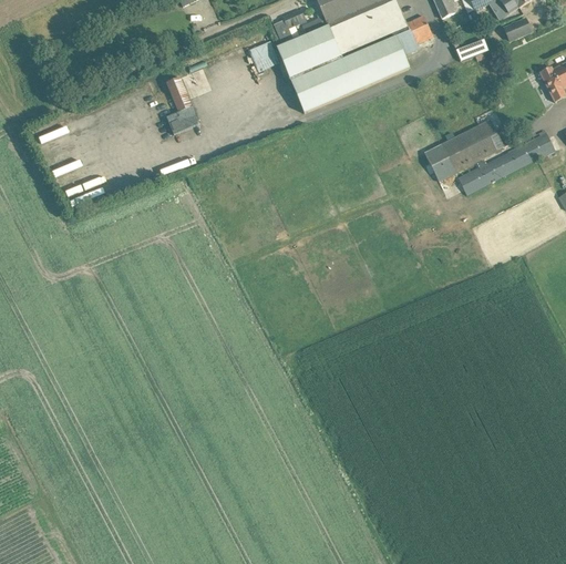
[(316,0),(327,24),(276,47),(304,111),(409,67),(402,52),(417,45),(414,42),(432,34),(423,14),(405,22),(395,0),(316,0)]
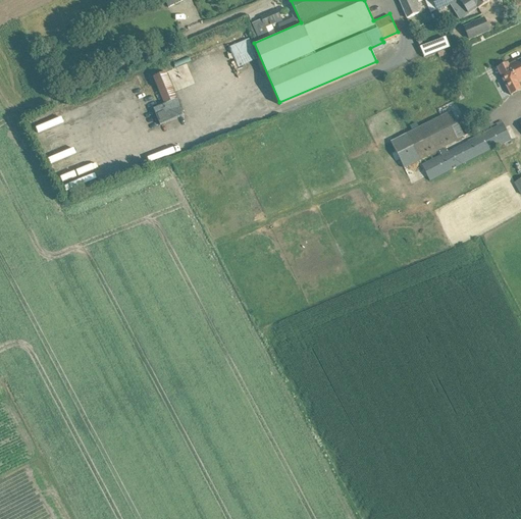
[(399,0),(406,15),(411,13),(415,11),(420,9),(416,0),(399,0)]
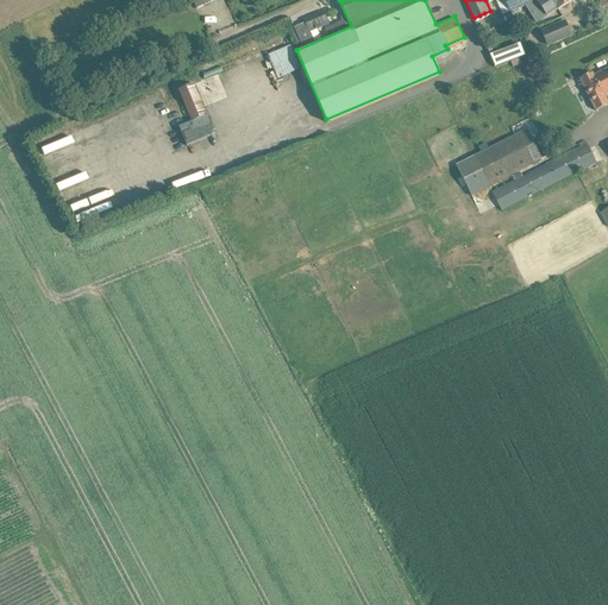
[(503,0),(508,10),(526,1),(528,0),(503,0)]
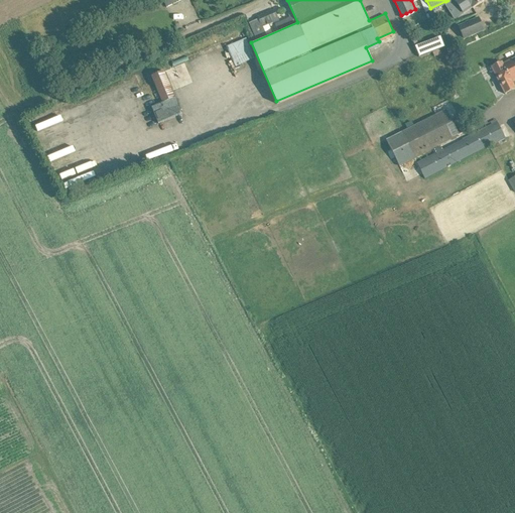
[(447,0),(445,1),(446,4),(455,16),(463,11),(471,6),(475,3),(480,0),(447,0)]
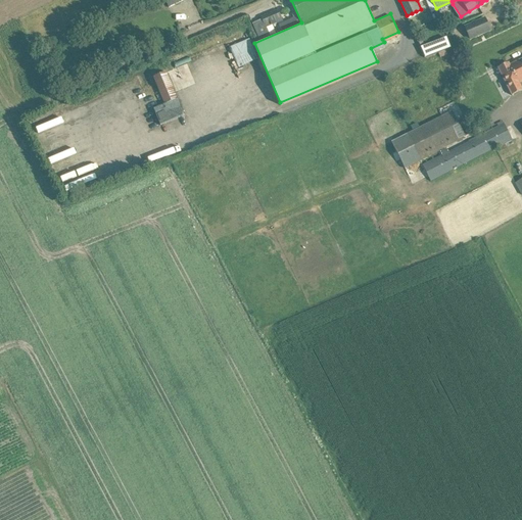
[(261,14),(261,15),(252,19),(256,29),(281,17),(277,7),(261,14)]
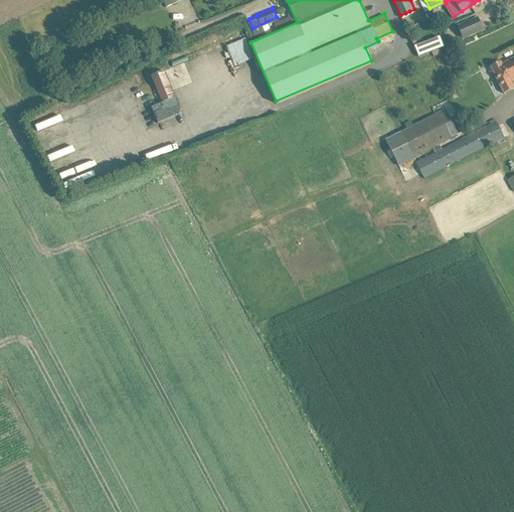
[(293,14),(274,22),(277,29),(296,20),(293,14)]
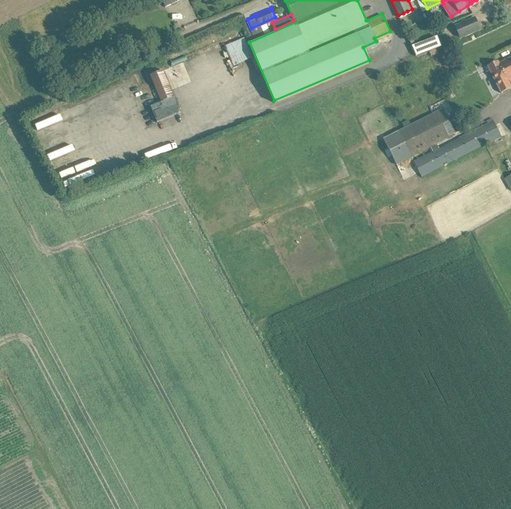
[(454,23),(459,36),(479,27),(474,15),(454,23)]
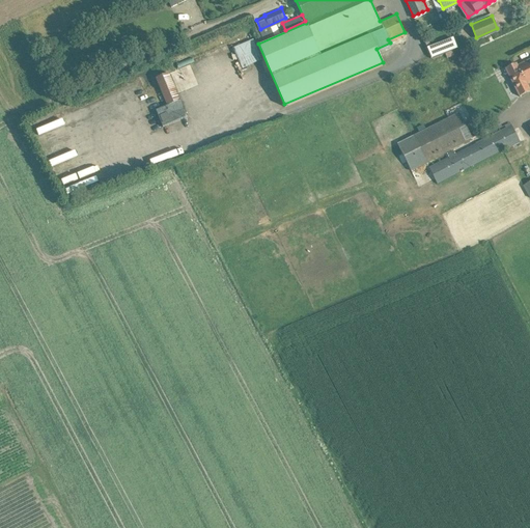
[(463,37),(464,37),(461,30),(452,33),(453,35),(435,43),(439,53),(465,44),(463,37)]
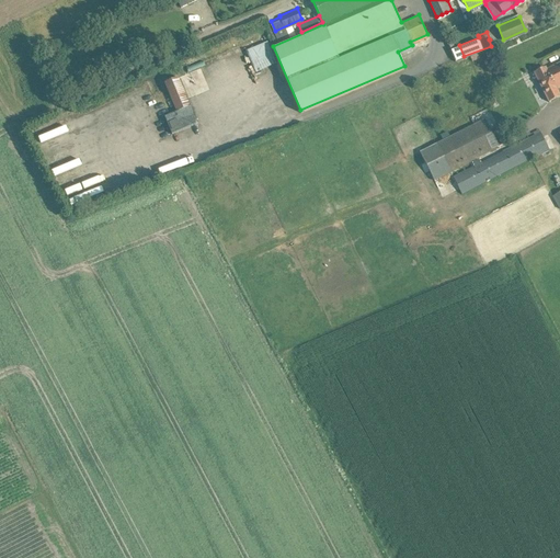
[(255,69),(276,60),(266,37),(244,47),(255,69)]
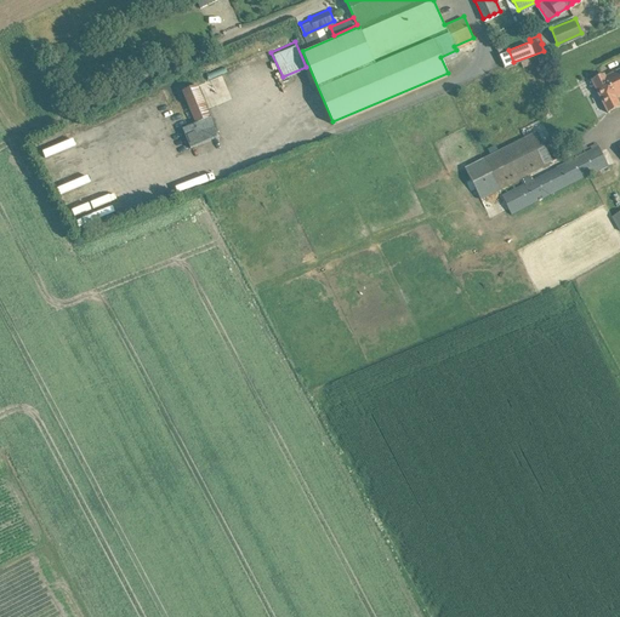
[(578,64),(585,78),(599,70),(592,57),(578,64)]
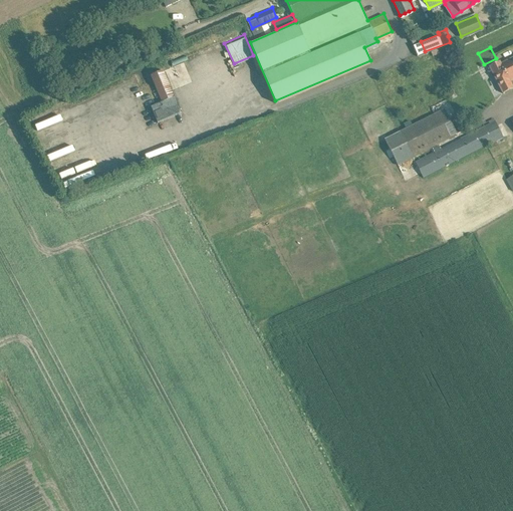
[(512,54),(500,61),(499,59),(488,64),(502,91),(512,86),(509,79),(512,77),(512,54)]
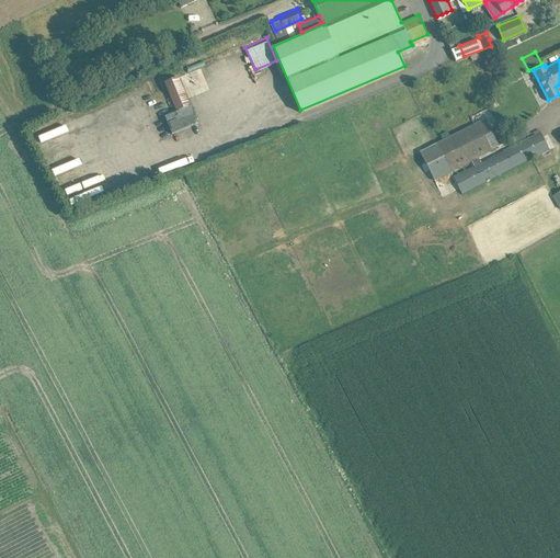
[(175,110),(164,114),(171,132),(197,120),(191,103),(175,110)]
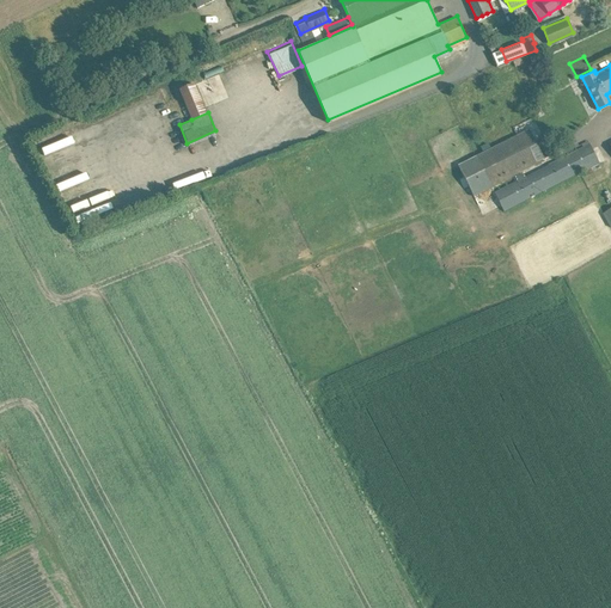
[(533,124),(529,127),(457,163),(474,194),(513,174),(515,178),(493,189),(502,208),(598,160),(588,140),(588,141),(586,139),(580,141),(581,145),(524,173),(523,170),(543,159),(543,157),(547,154),(541,141),(538,142),(533,133),(537,130),(533,124)]
